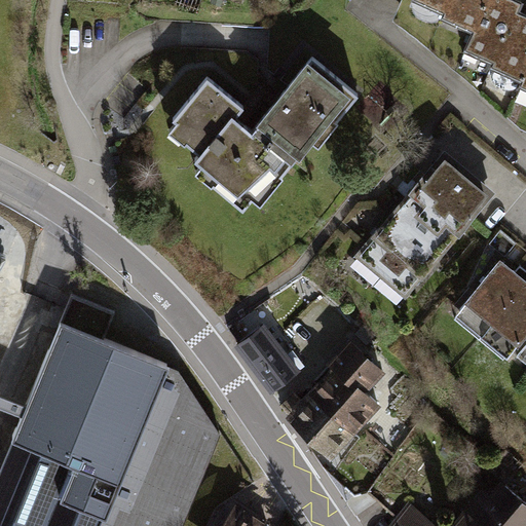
[(413,0),(412,2),(445,15),(443,21),(474,33),(465,53),(493,66),(491,71),(521,82),(520,88),(525,90),(525,19),(519,15),(524,5),(512,0),(413,0)]
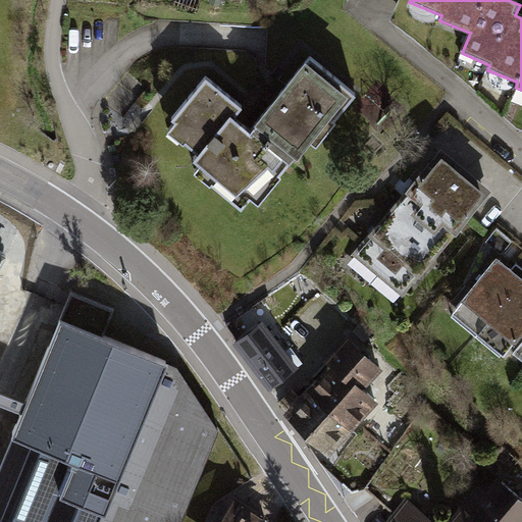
[(256,129),(251,135),(290,167),(295,160),(298,164),(312,146),(316,149),(336,124),(333,122),(355,97),(309,60),(255,127),(256,129)]
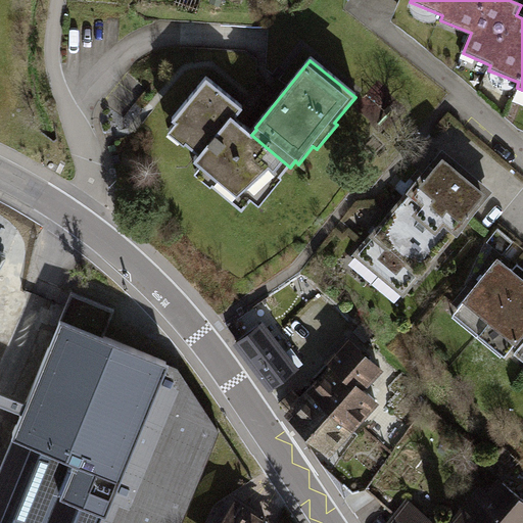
[(205,81),(171,123),(175,127),(167,137),(183,147),(186,145),(200,156),(194,164),(199,171),(195,175),(240,214),(251,201),(259,209),(284,182),(280,180),(290,168),(251,135),(233,121),(241,109),(205,81)]
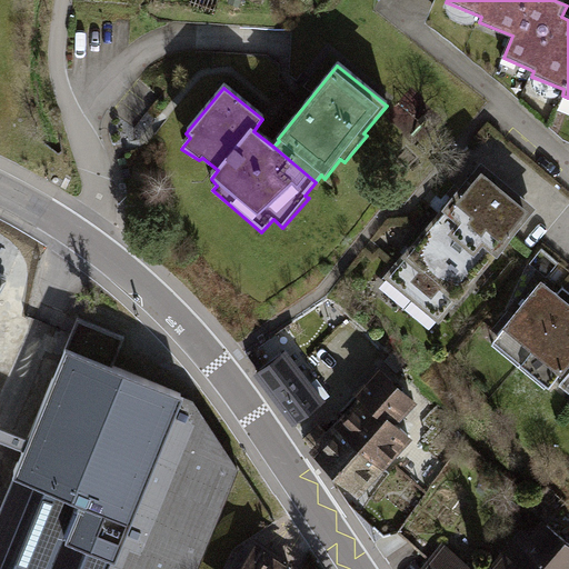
[(481,163),(383,276),(441,321),(538,213),(481,163)]
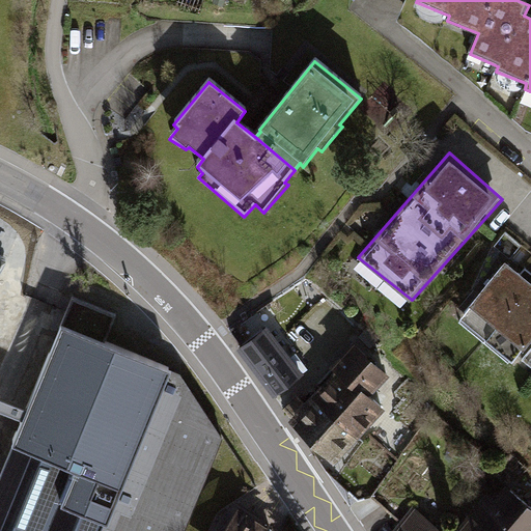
[(530,283),(506,263),(458,324),(510,365),(518,358),(530,368),(530,283)]
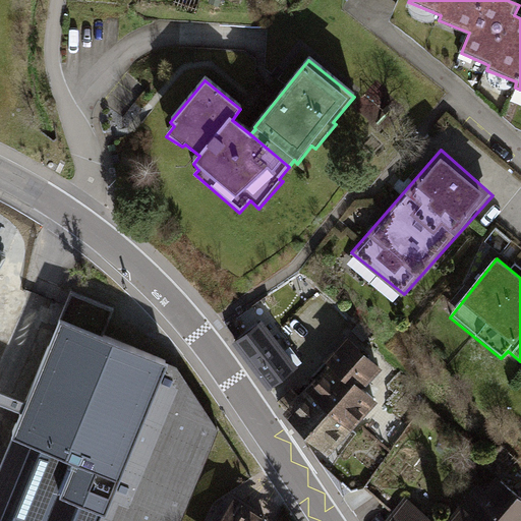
[(177,520),(219,420),(169,355),(56,312),(0,457),(0,520),(177,520)]
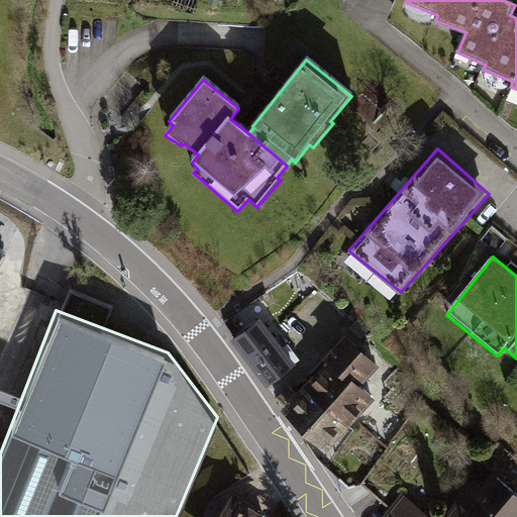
[(261,318),(230,343),(266,390),(295,366),(261,318)]
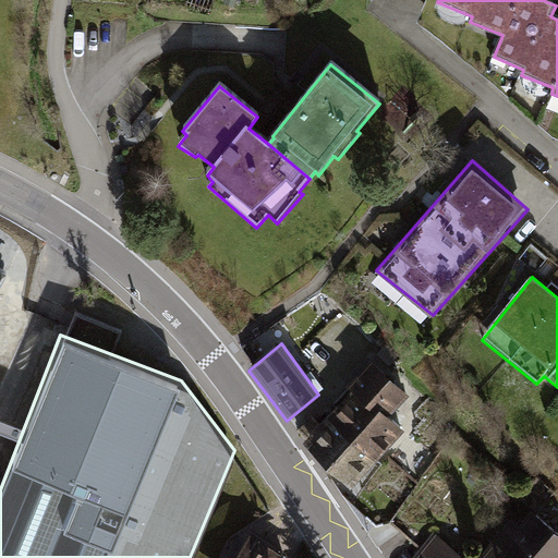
[(410,398),(372,361),(347,389),(351,393),(305,445),(352,493),(407,433),(389,419),(410,398)]
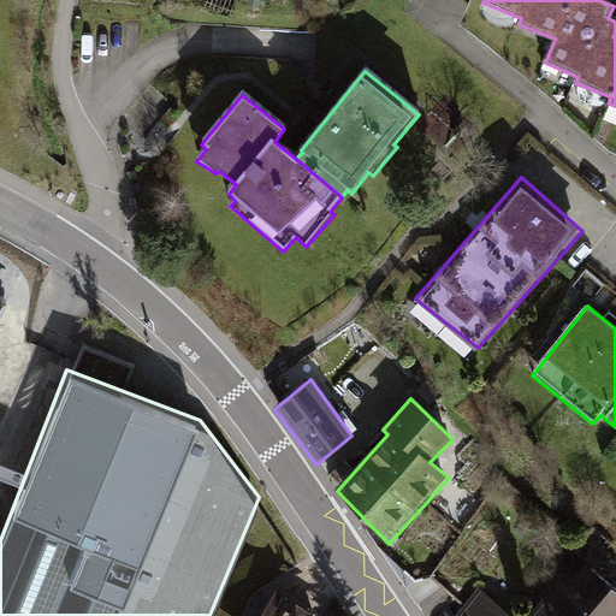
[(615,615),(615,588),(587,566),(573,584),(563,575),(529,615),(615,615)]
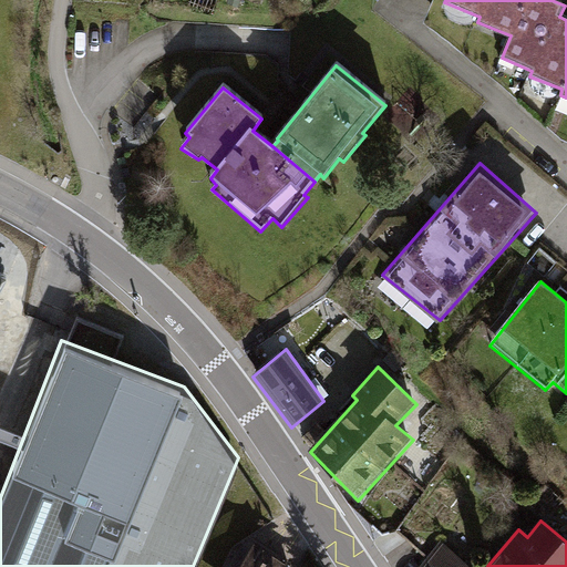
[(258,542),(241,566),(287,566),(290,563),(258,542)]
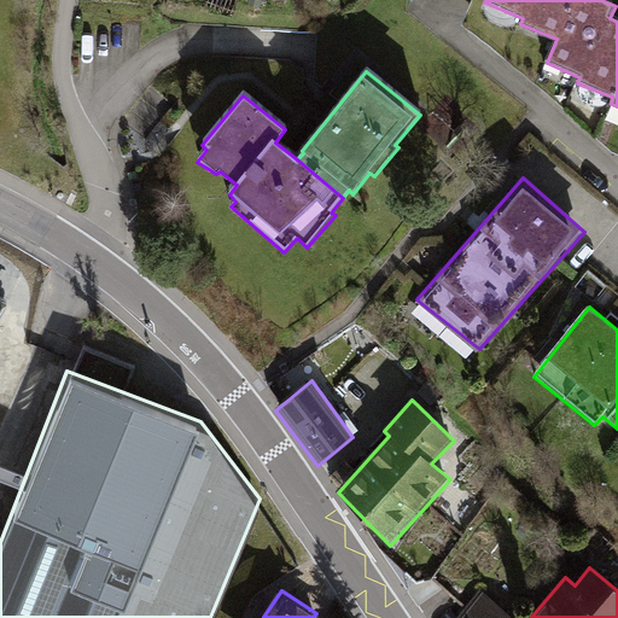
[(511,617),(482,593),(459,617),(511,617)]
